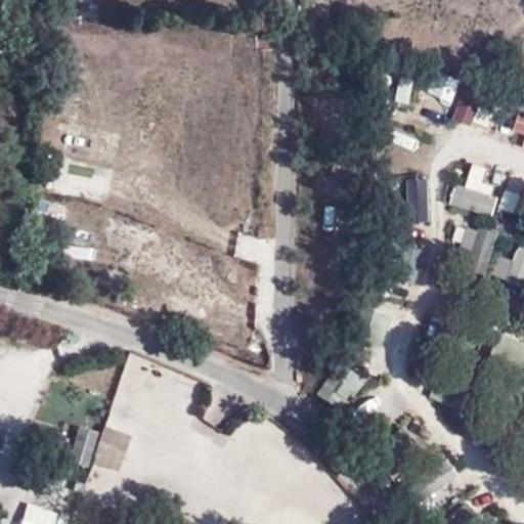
[(462,94),(452,118),(473,125),(482,101),(462,94)]
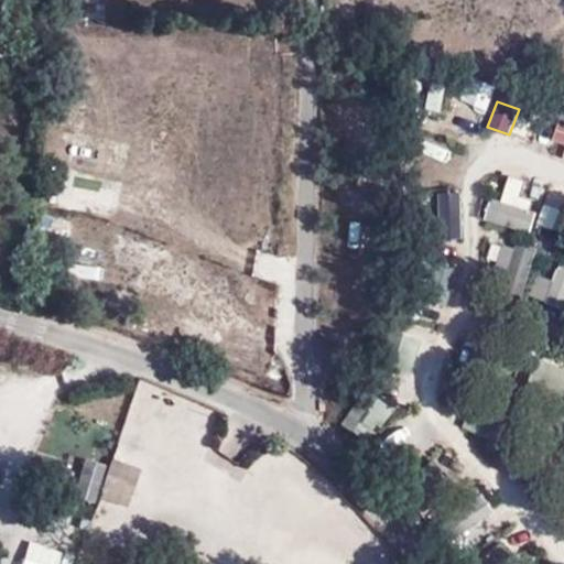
[(489,196),(485,223),(525,228),(532,177),(507,173),(503,197),(489,196)]
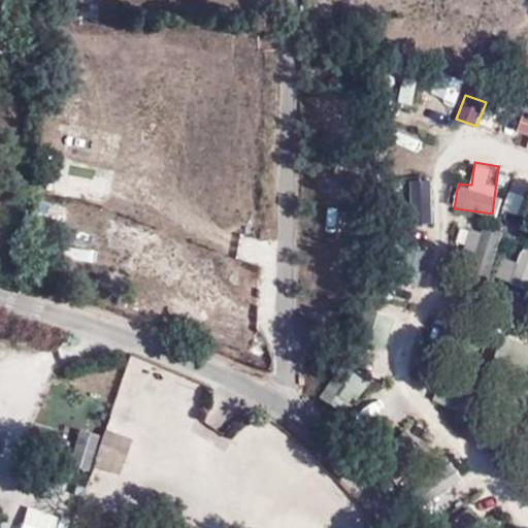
[(104,203),(109,182),(60,170),(55,192),(104,203)]
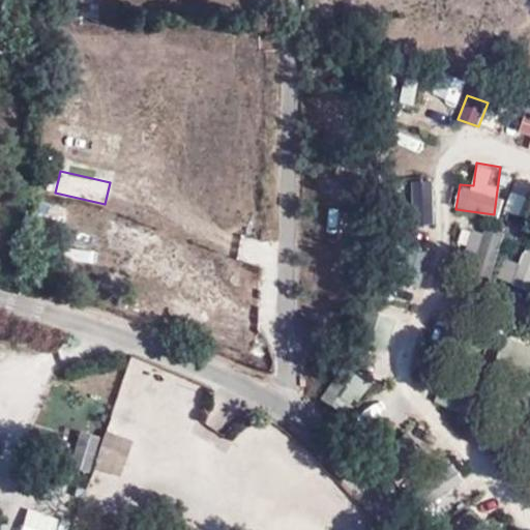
[(496,264),(504,232),(470,225),(463,256),(496,264)]
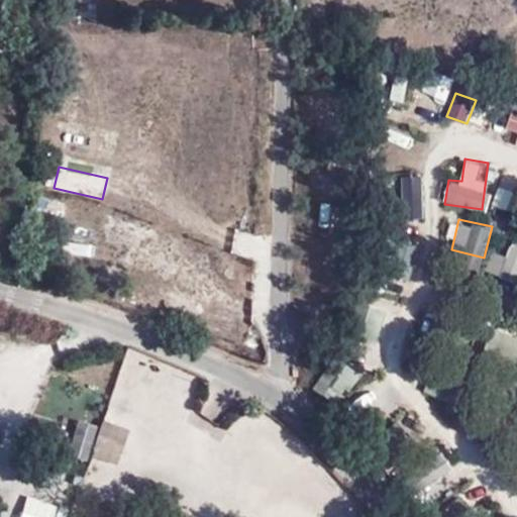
[(516,238),(512,236),(506,255),(497,252),(490,273),(516,281),(516,238)]
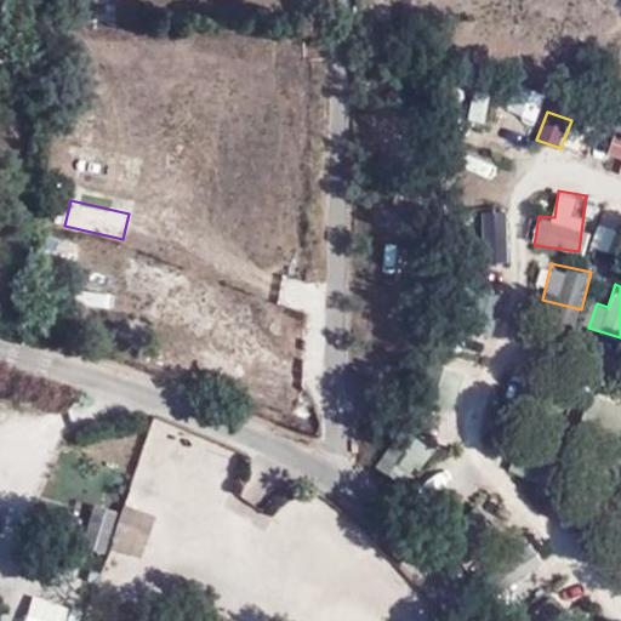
[(403,428),(374,466),(402,488),(431,450),(403,428)]
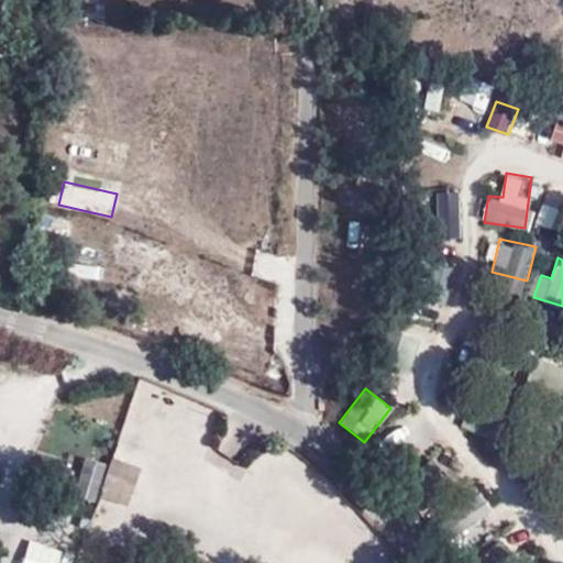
[(141,468),(121,461),(108,498),(128,505),(141,468)]
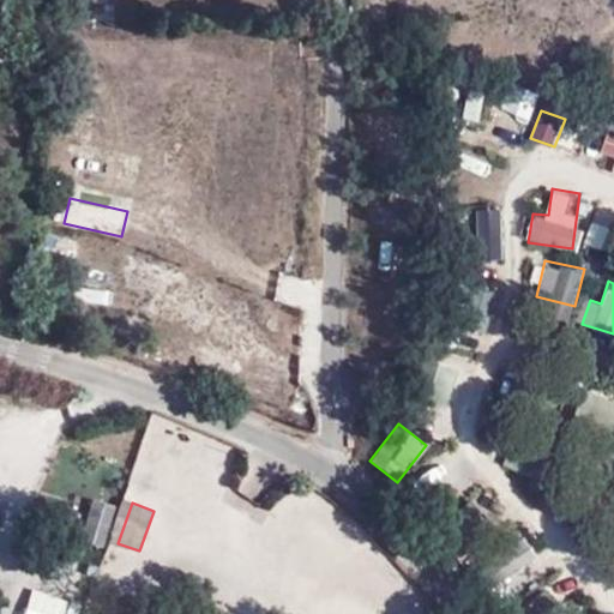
[(30,585),(19,613),(62,613),(68,600),(30,585)]
